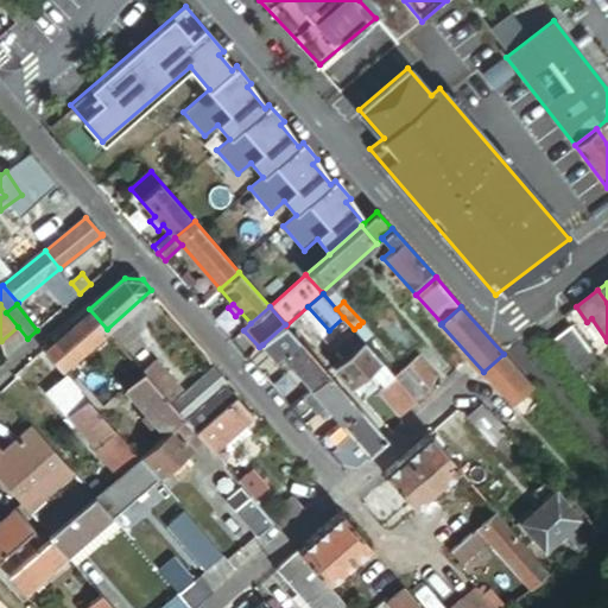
[(62,368),(107,329),(89,309),(45,348),(62,368)]
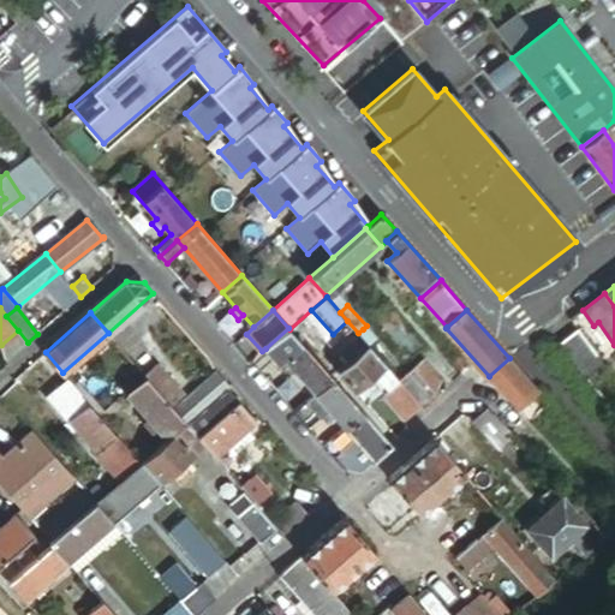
[(290,329),(288,328),(266,348),(278,362),(282,358),(300,341),(290,329)]
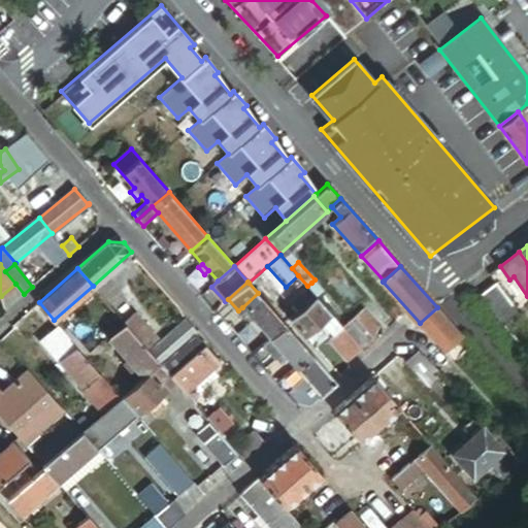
[(311,283),(307,286),(317,296),(321,293),(311,283)]
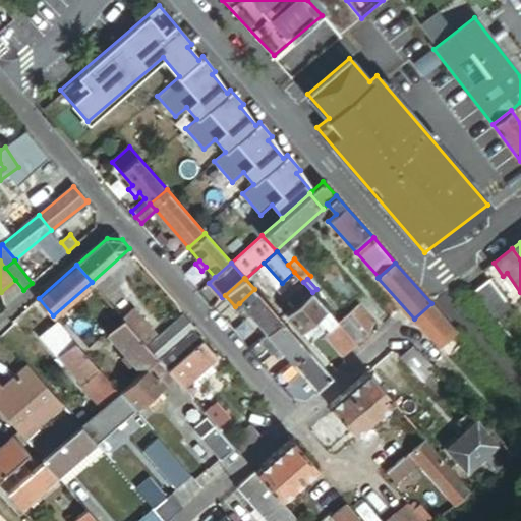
[(488,280),(470,294),(491,324),(511,309),(488,280)]
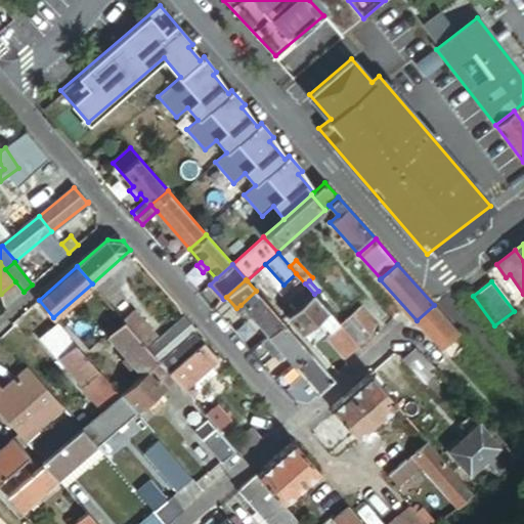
[(268,336),(284,321),(256,291),(241,305),(268,336)]
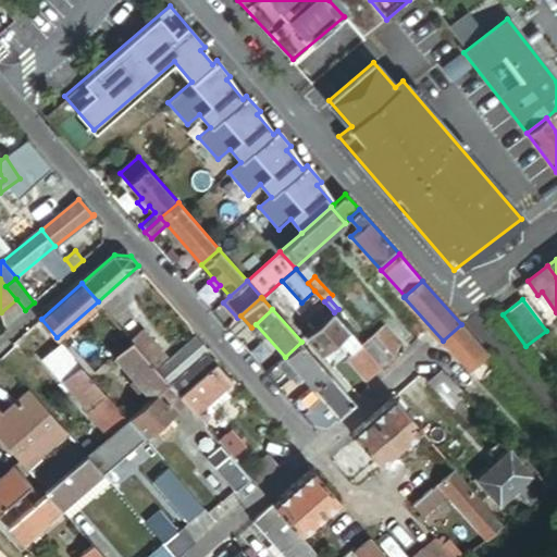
[(344,335),(349,330),(334,312),(307,336),(323,354),(344,335)]
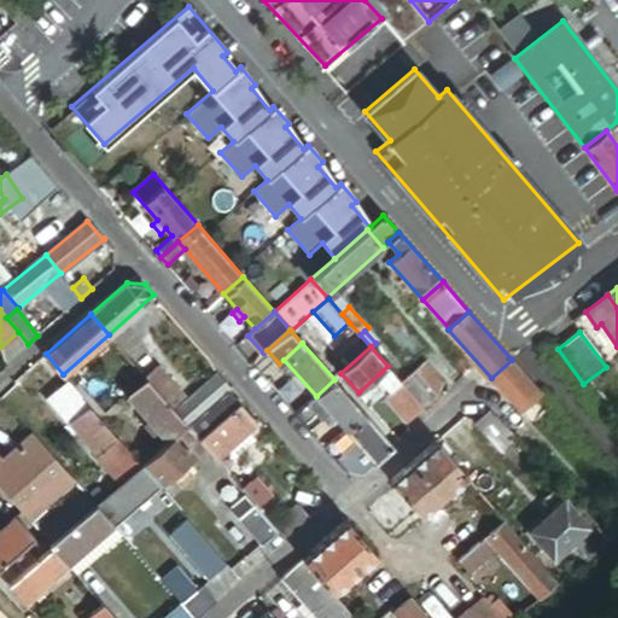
[(425,360),(401,383),(402,384),(424,408),(426,412),(441,397),(439,395),(443,380),(425,360)]
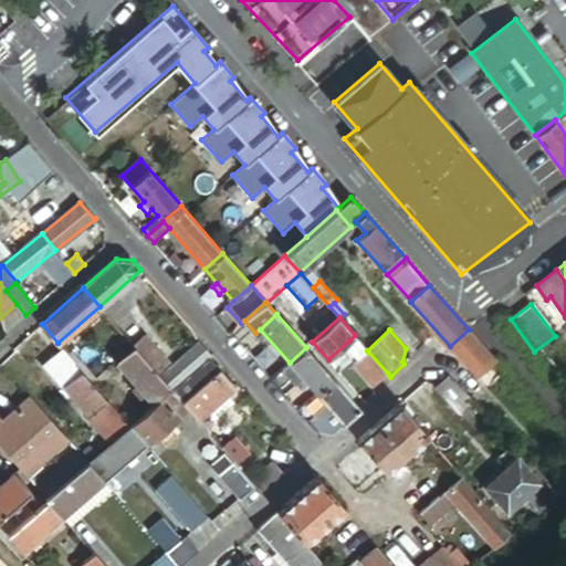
[(469,363),(485,348),(469,329),(450,346),(467,365),(469,363)]
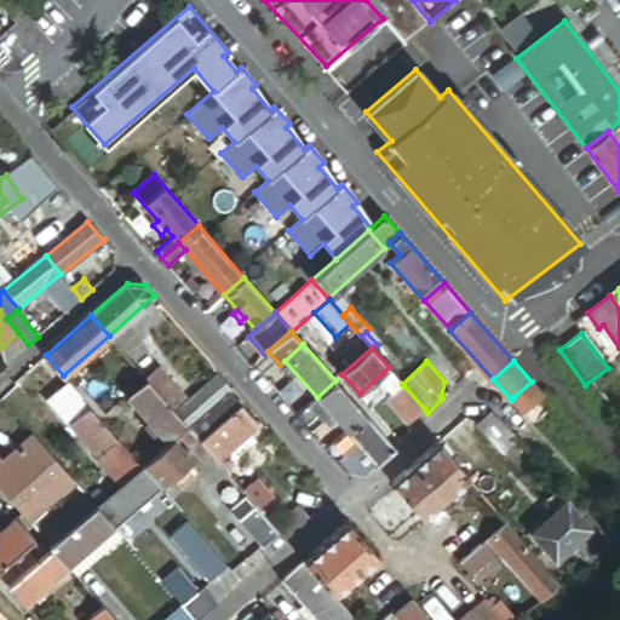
[(160,367),(148,379),(173,408),(187,397),(160,367)]
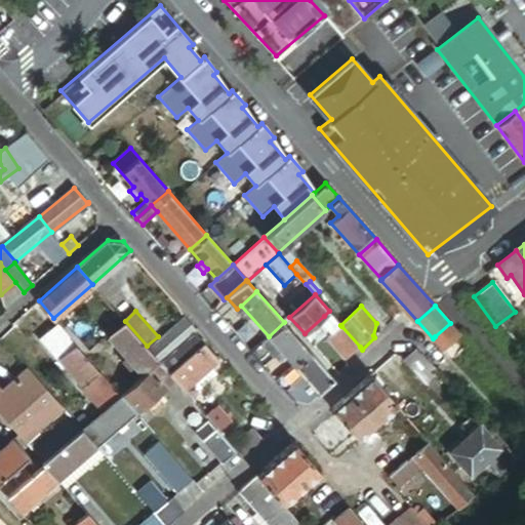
[(341,326),(340,325),(329,311),(324,316),(327,320),(327,326),(333,333),(341,326)]
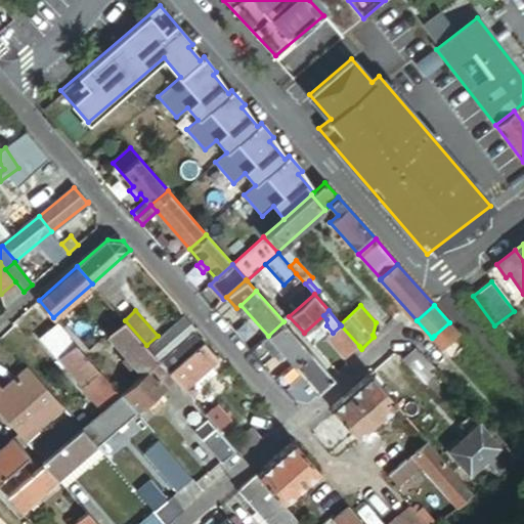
[(184,317),(149,348),(160,358),(173,347),(194,328),(184,317)]
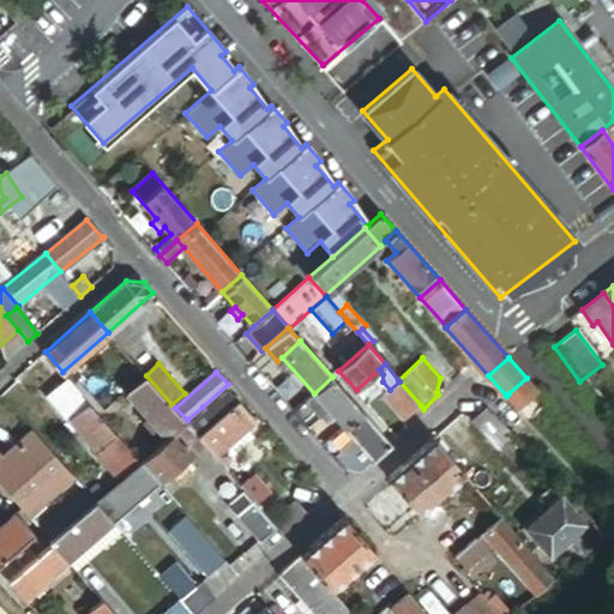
[(172,404),(146,375),(126,392),(158,428),(168,439),(187,422),(172,404)]
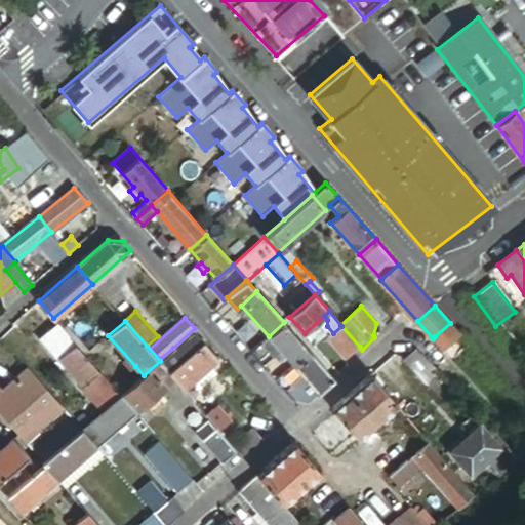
[(293,365),(310,352),(284,322),(269,336),(279,349),(293,365)]
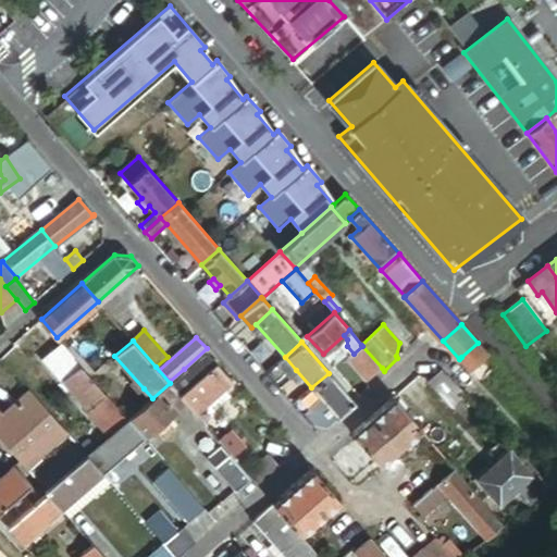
[(473,370),(490,356),(478,343),(461,357),(473,370)]
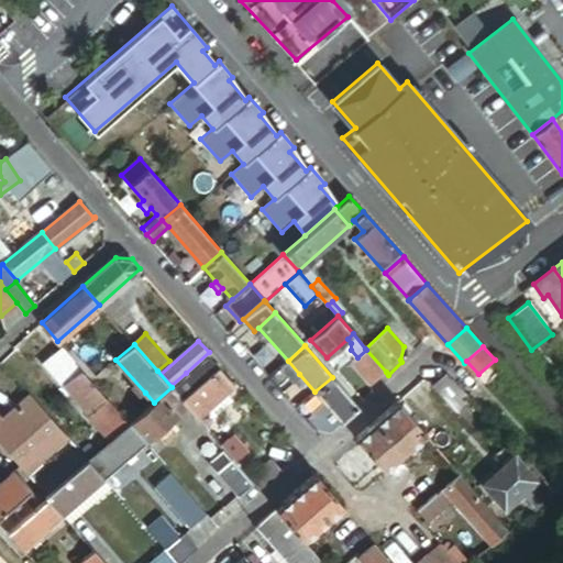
[(109,399),(92,381),(64,349),(47,363),(91,414),(109,399)]
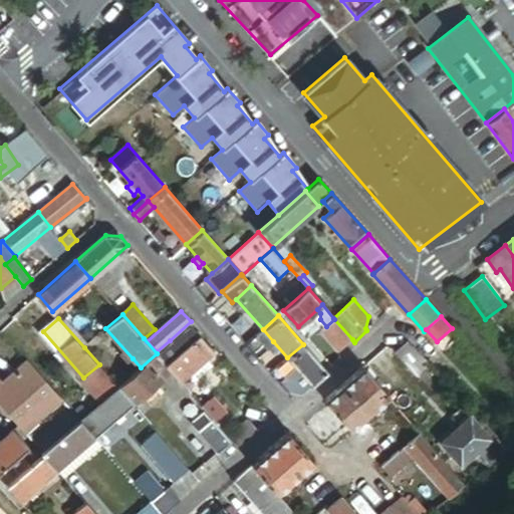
[(352,339),(334,319),(326,326),(321,331),(339,351),(352,339)]
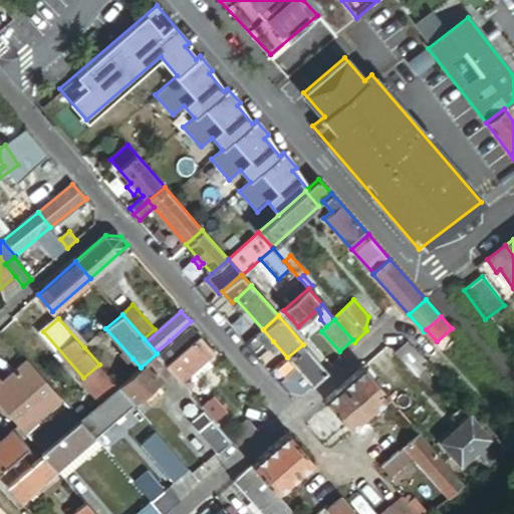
[(198,337),(200,336),(190,325),(171,341),(175,345),(183,339),(186,342),(196,333),(198,337)]
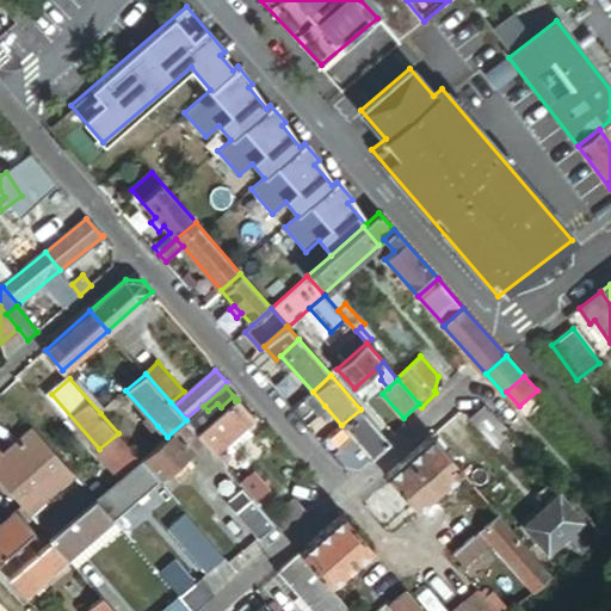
[(325,406),(313,392),(294,408),(308,425),(322,413),(320,411),(325,406)]
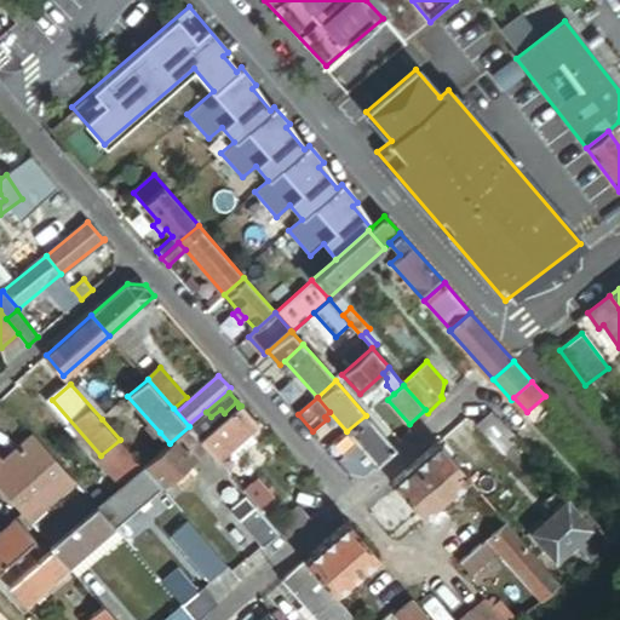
[(206,412),(189,426),(201,440),(239,407),(236,402),(224,413),(220,409),(211,417),(206,412)]
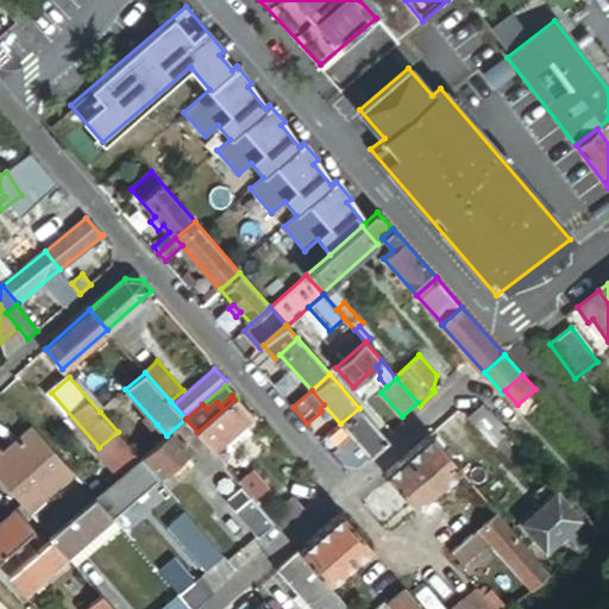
[(234,400),(198,432),(202,438),(215,452),(228,440),(246,425),(253,418),(237,399),(234,400)]
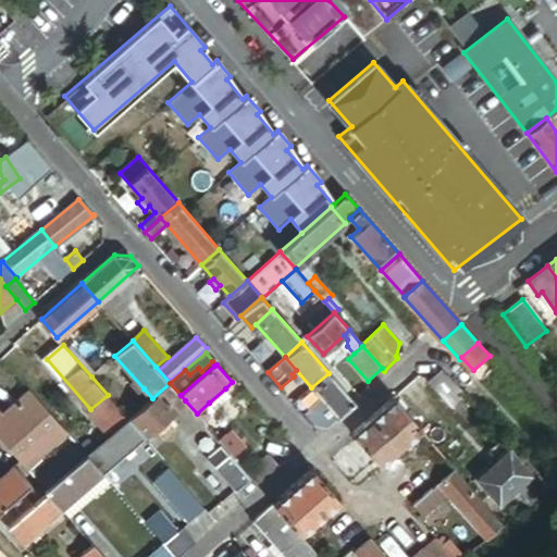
[(467,394),(444,370),(432,381),(455,405),(467,394)]
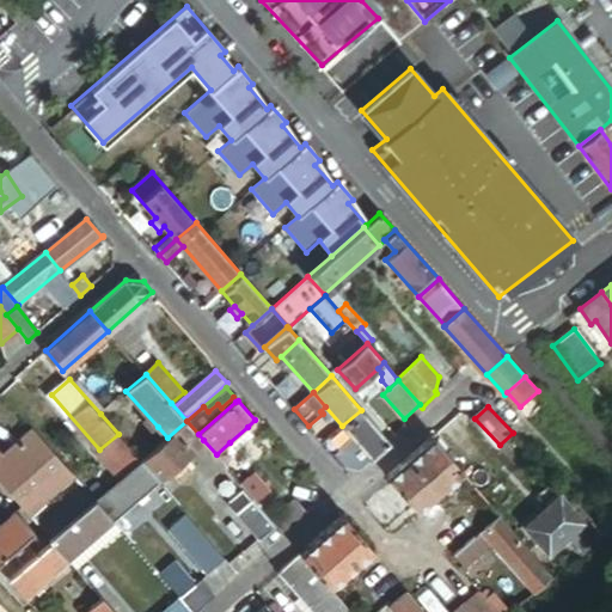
[(375,428),(377,427),(361,410),(342,426),(343,427),(353,438),(369,457),(387,441),(375,428)]
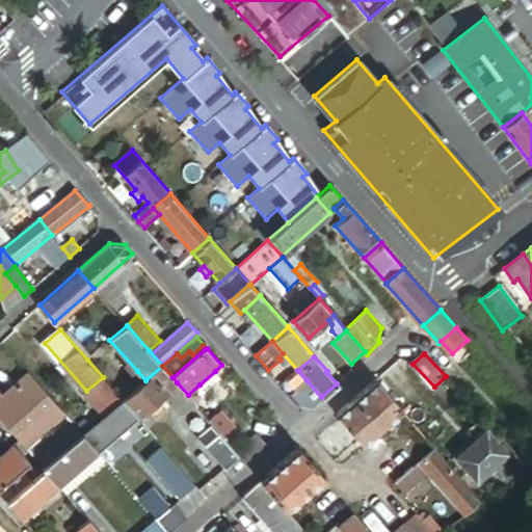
[(162,366),(145,380),(136,389),(123,400),(138,418),(143,413),(147,417),(152,411),(156,416),(166,406),(159,398),(177,382),(173,377),(162,366)]
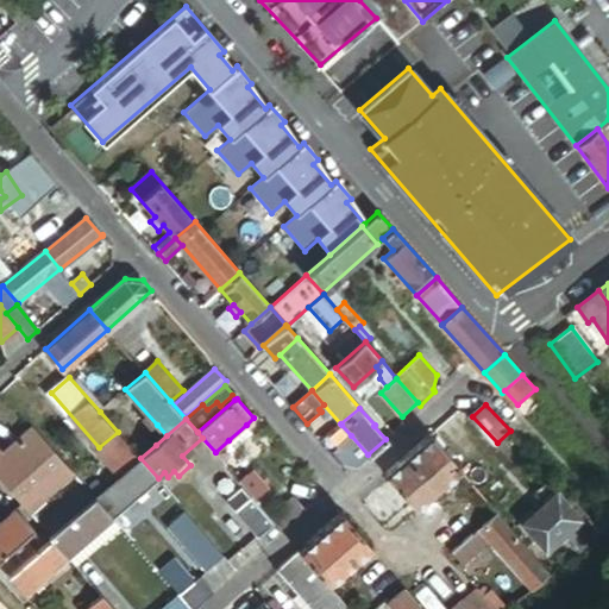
[(146,434),(156,445),(167,435),(157,425),(146,434)]
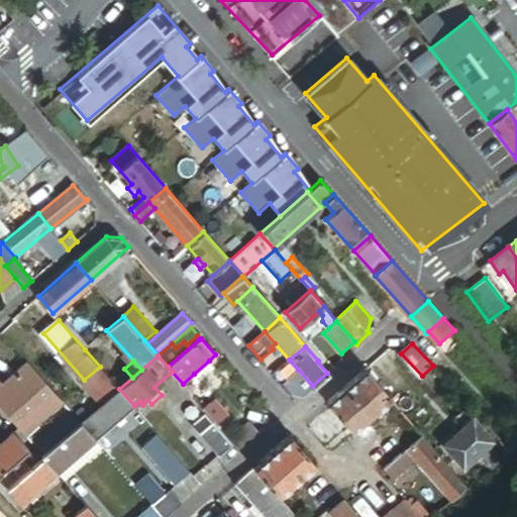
[(214,367),(209,360),(194,374),(199,381),(214,367)]
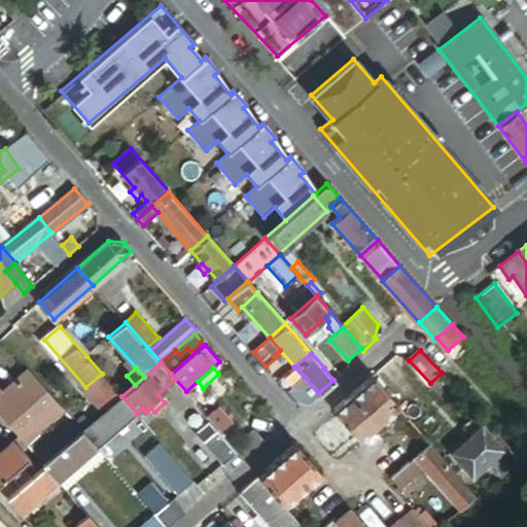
[(65,408),(30,369),(2,392),(0,389),(0,412),(26,443),(65,408)]
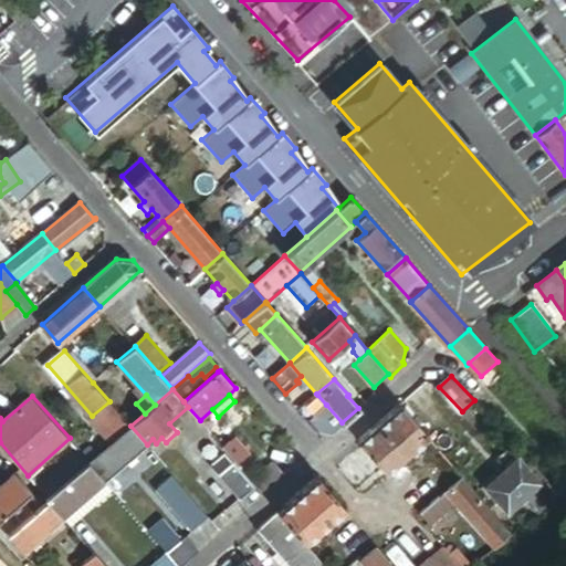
[(100,426),(117,410),(109,401),(92,416),(100,426)]
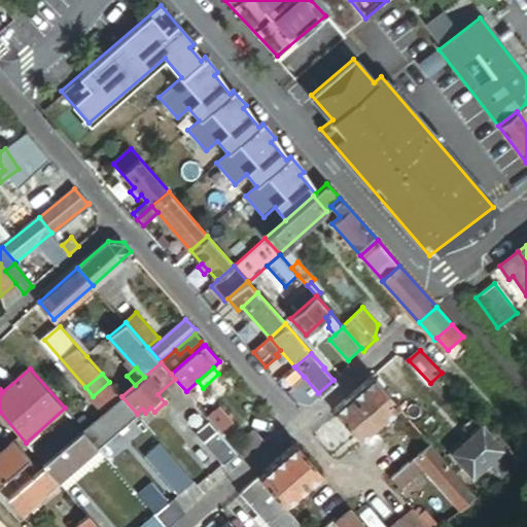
[(399,405),(374,375),(335,409),(338,413),(356,434),(360,438),(399,405)]
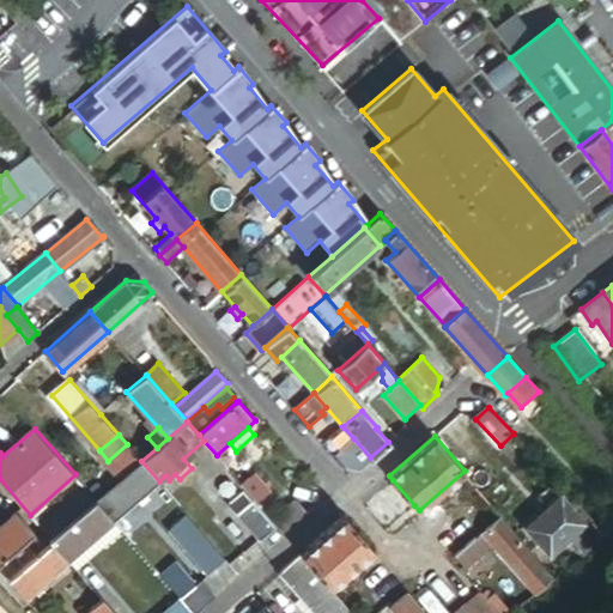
[(358,468),(370,457),(353,438),(334,454),(344,465),(358,468)]
